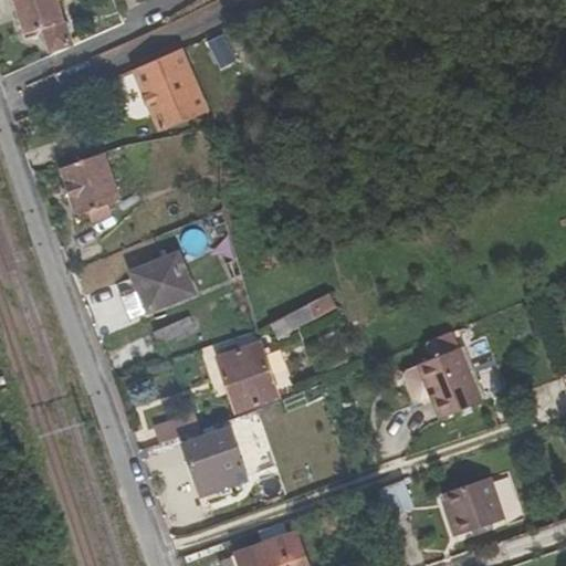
[(70,45),(55,0),(13,0),(25,34),(44,28),(52,52),(70,45)]
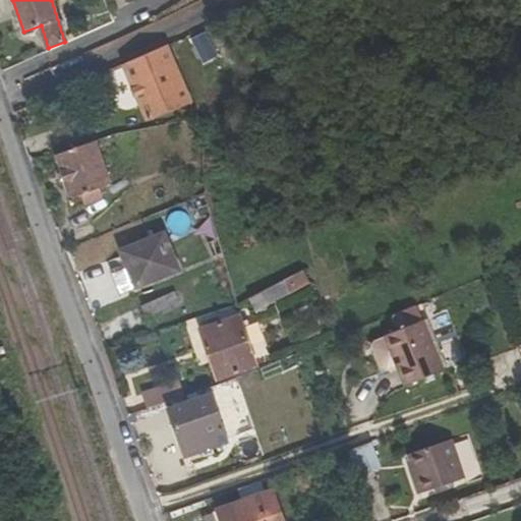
[(131,72),(151,119),(188,104),(182,88),(171,61),(166,47),(99,76),(103,85),(131,72)]
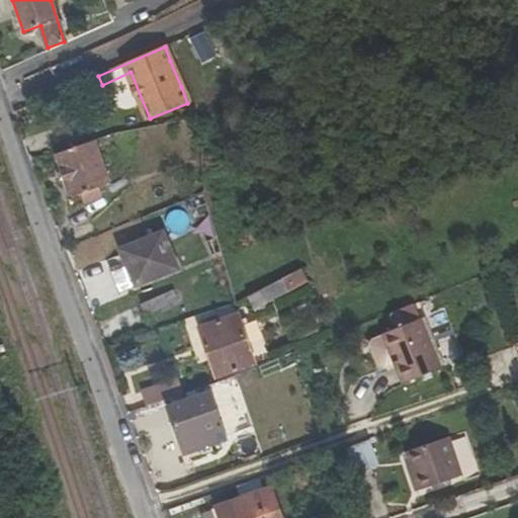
[(101,186),(112,182),(97,141),(57,156),(72,197),(82,193),(86,201),(104,195),(101,186)]
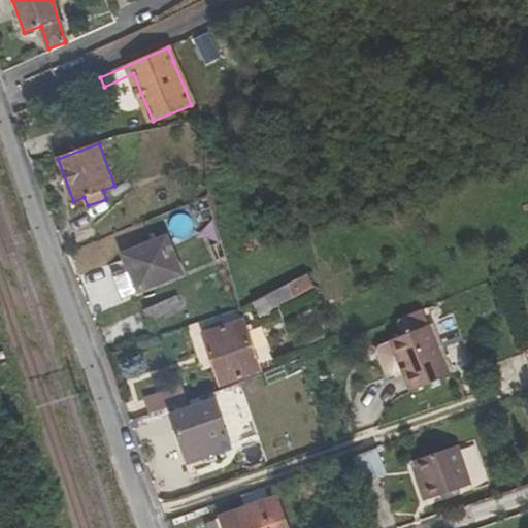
[(195,206),(211,250),(223,245),(212,215),(208,201),(195,206)]
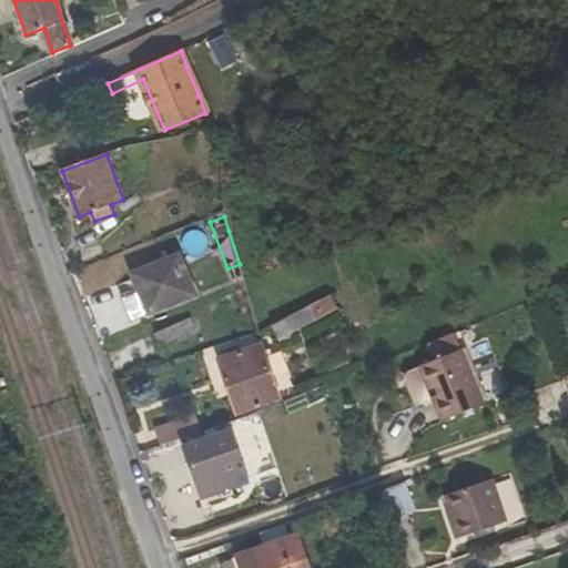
[(198,295),(182,252),(131,273),(150,314),(198,295)]
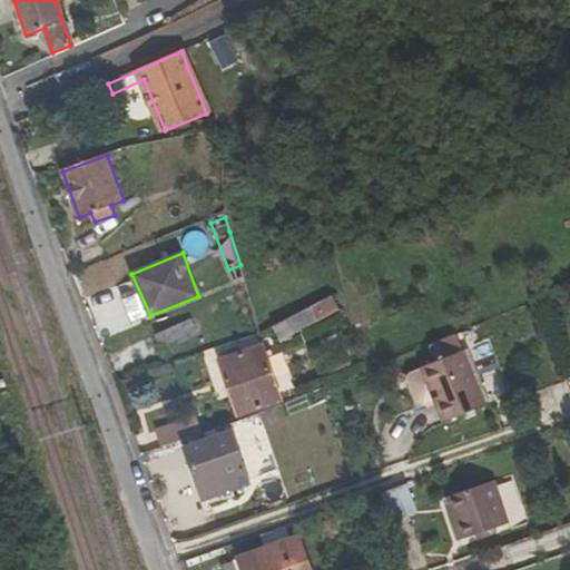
[(241,265),(228,269),(234,283),(245,279),(241,265)]
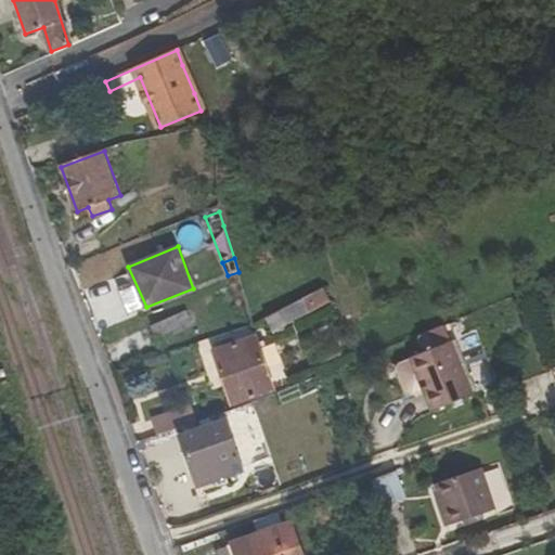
[(261,340),(307,318),(299,301),(254,325),(261,340)]
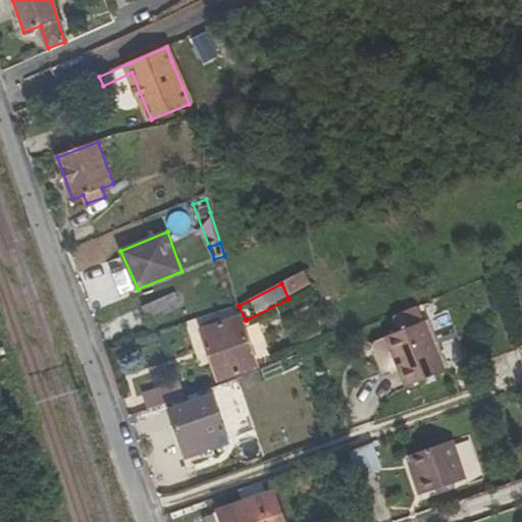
[(183,307),(176,293),(145,306),(150,320),(183,307)]
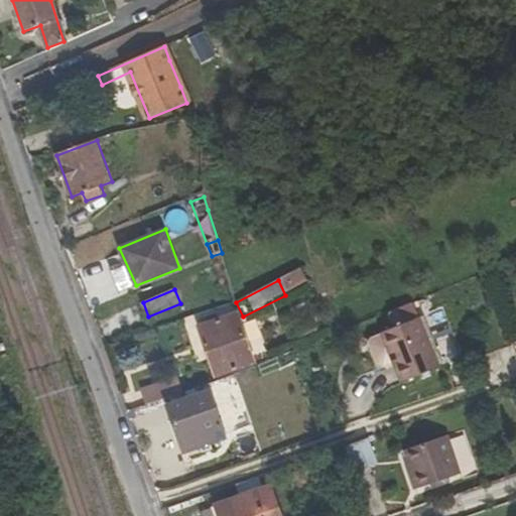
[(252,367),(238,317),(198,328),(212,378),(252,367)]
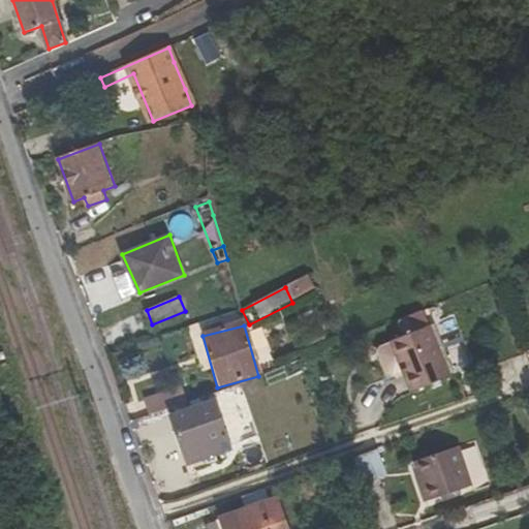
[(452,377),(431,327),(392,343),(412,394),(452,377)]
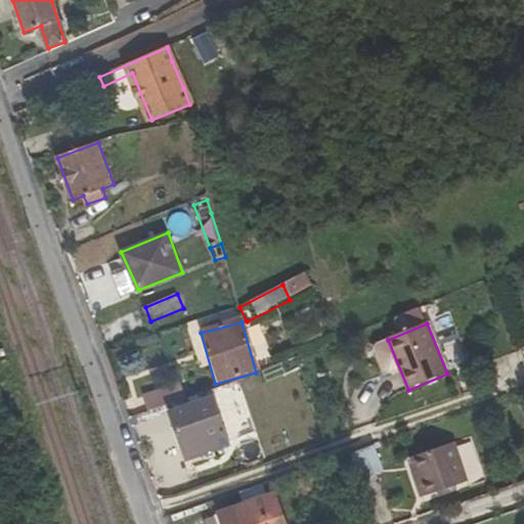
[(148,410),(184,399),(180,385),(143,396),(148,410)]
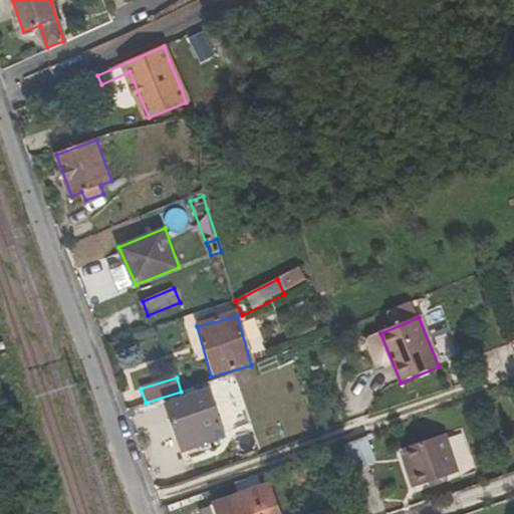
[(220,437),(204,390),(166,404),(181,451),(220,437)]
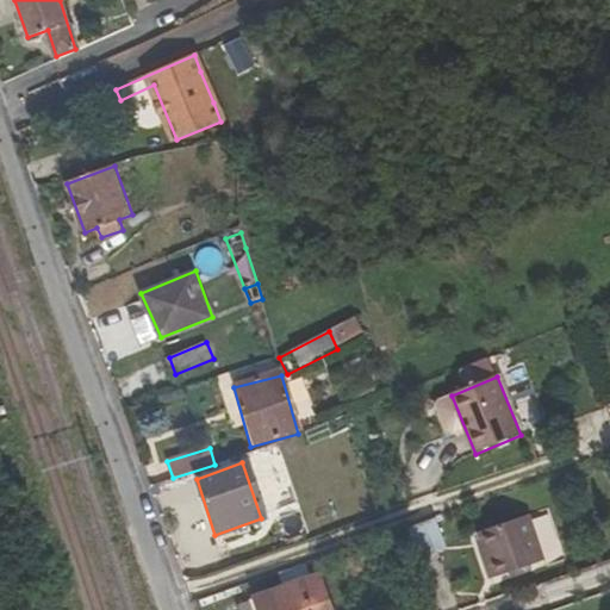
[(487,526),(496,549),(503,572),(549,556),(534,509),(487,526)]
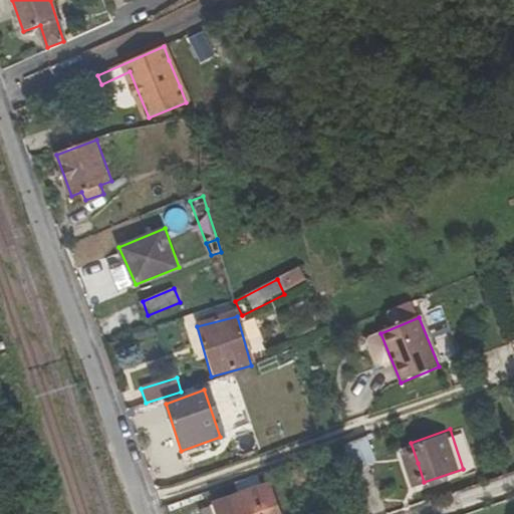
[(354,469),(377,462),(369,436),(346,443),(354,469)]
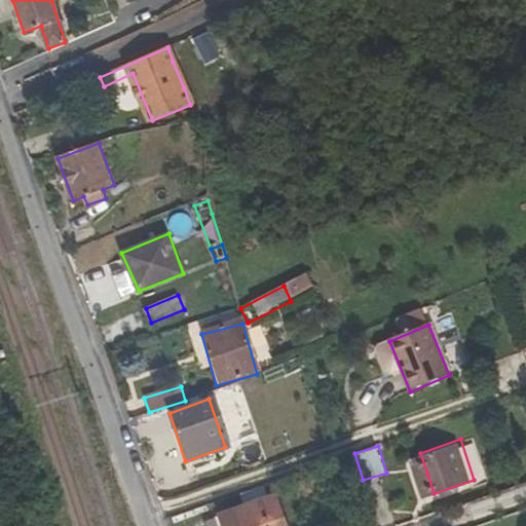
[(434,493),(427,474),(421,476),(427,495),(434,493)]
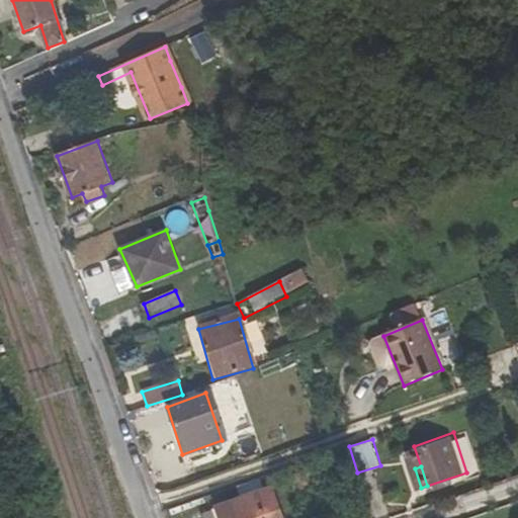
[(282,517),(273,489),(218,508),(221,517),(282,517)]
